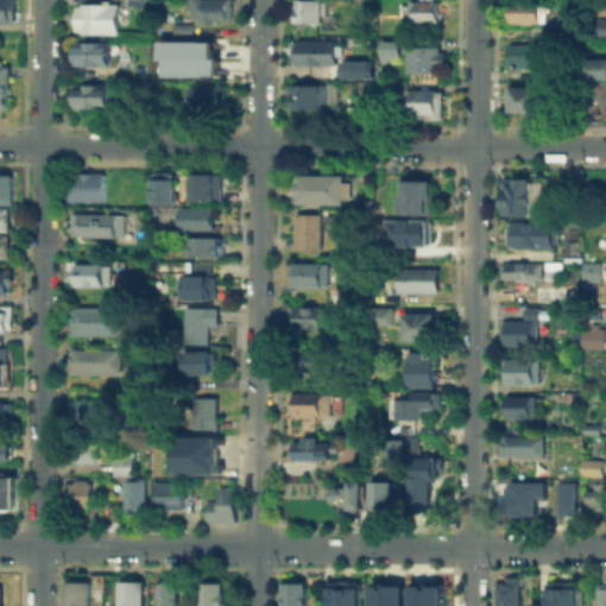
[(0,0),(12,0),(12,25),(0,25),(0,0)]
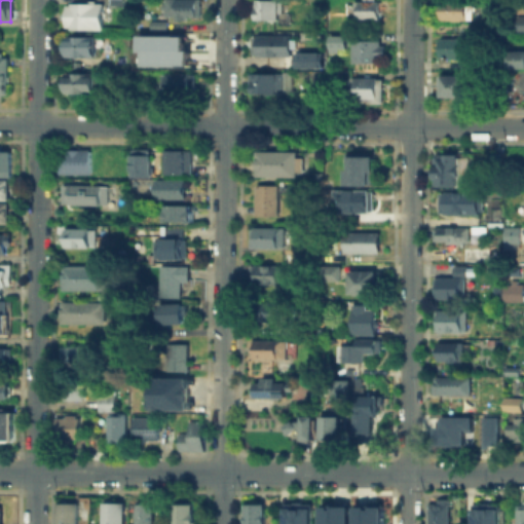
[(162,0),(196,0),(196,19),(161,19),(162,0)]
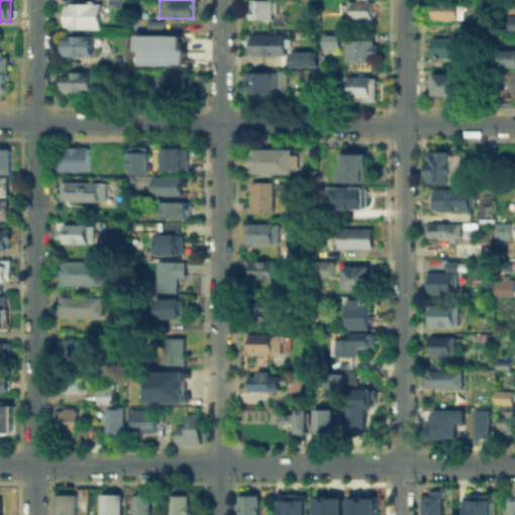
[(345,2),(371,2),(371,19),(345,19),(345,2)]
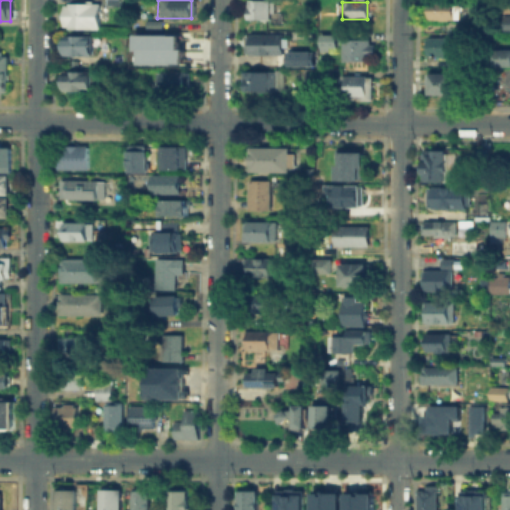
[(424,20),(425,2),(456,2),(456,20),(424,20)]
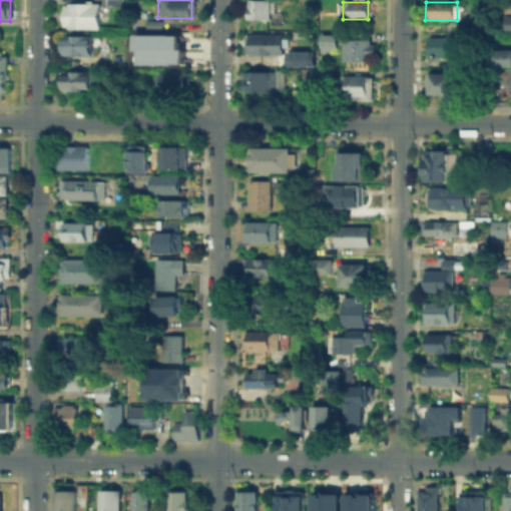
[(91,3),(91,5),(97,5),(97,30),(60,30),(60,5),(69,5),(69,3),(91,3)]
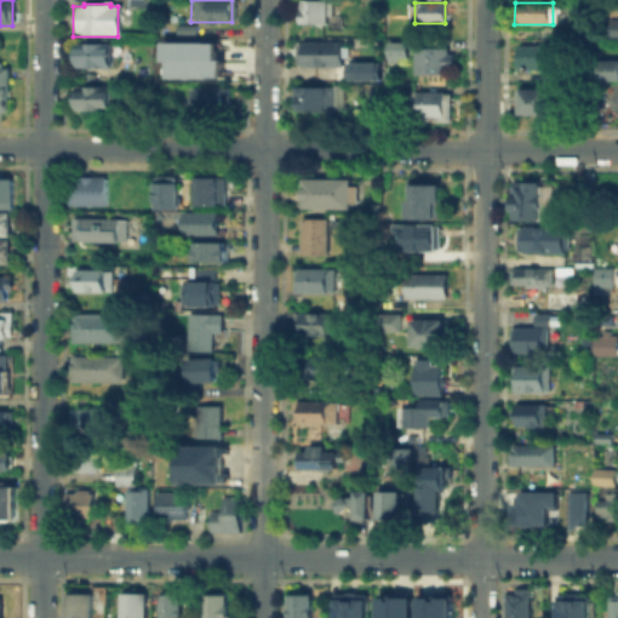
[(325,4),(325,24),(296,23),(296,4),(325,4)]
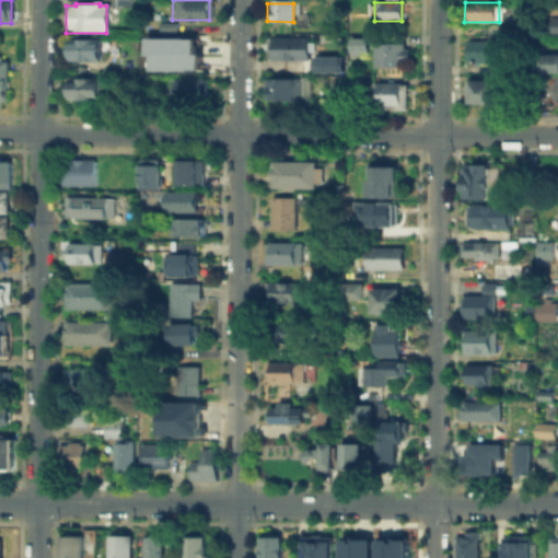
[(557,35),(539,35),(539,16),(557,16),(557,35)]
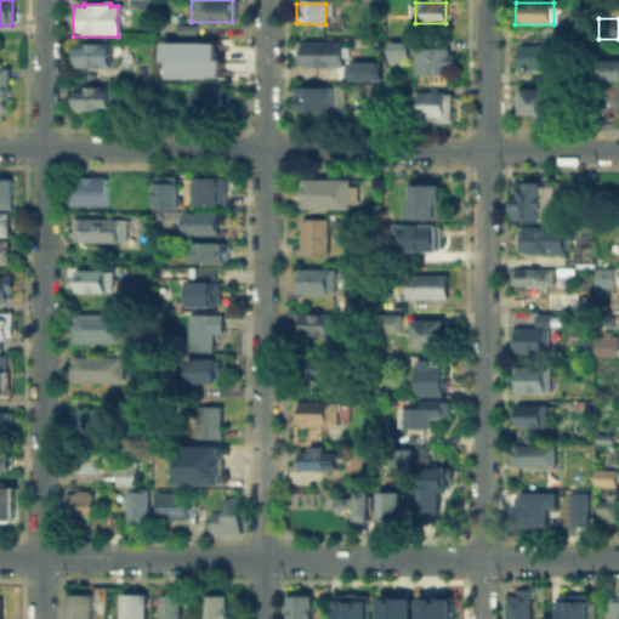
[(175,46),(175,28),(193,28),(193,46),(175,46)]
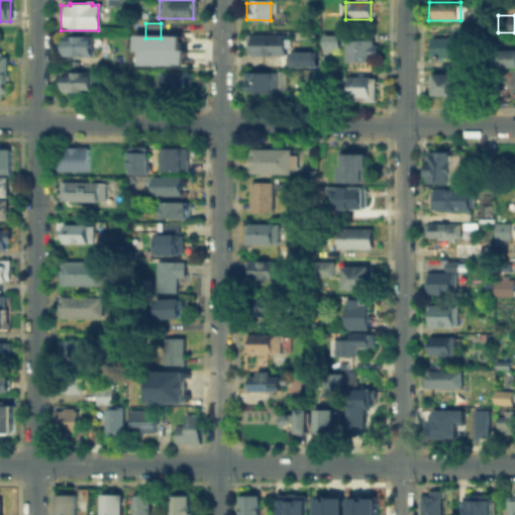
[(333,33),(333,44),(320,44),(320,33),(333,33)]
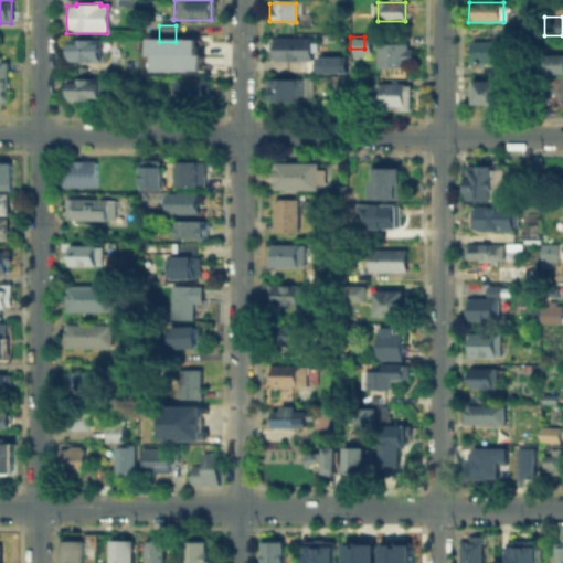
[(308,40),(308,62),(269,61),(269,40),(308,40)]
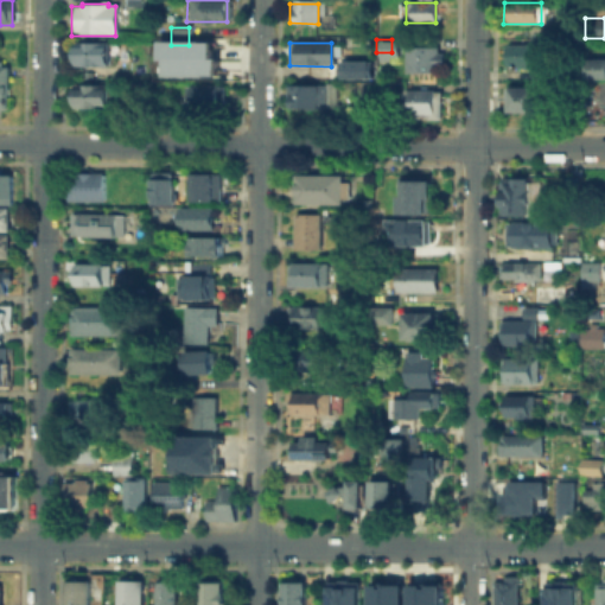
[(104,45),(104,65),(75,65),(75,45),(104,45)]
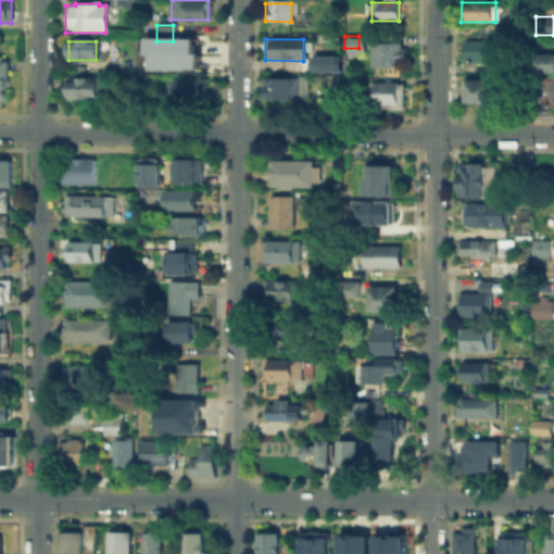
[(167,62),(167,41),(204,42),(204,62),(167,62)]
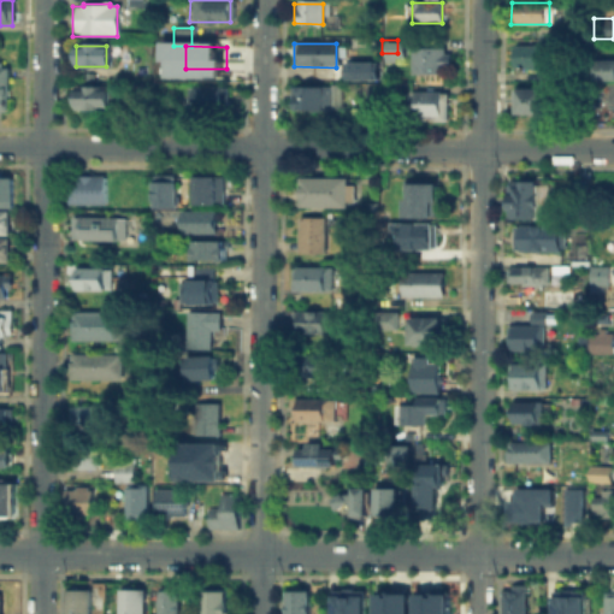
[(512,47),(549,47),(549,68),(512,68),(512,47)]
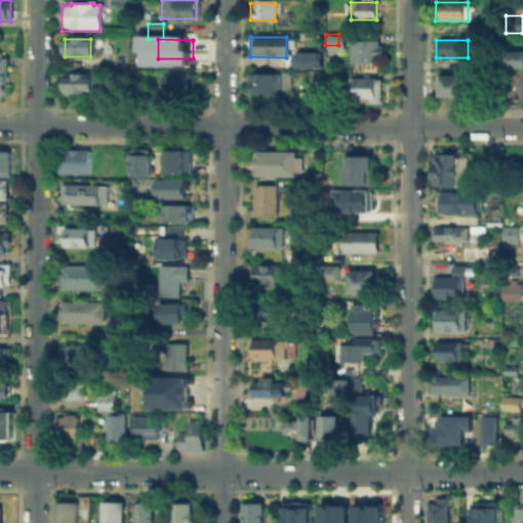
[(379,42),(379,62),(348,62),(349,42),(379,42)]
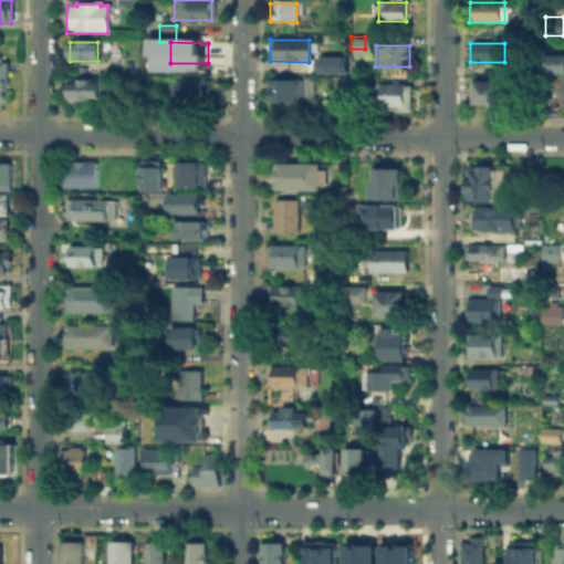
[(343,74),(312,74),(312,58),(343,58),(343,74)]
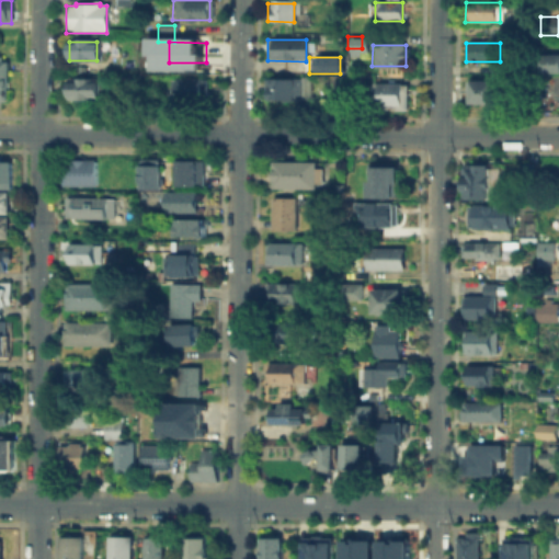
[(557,58),(557,71),(540,71),(540,58),(557,58)]
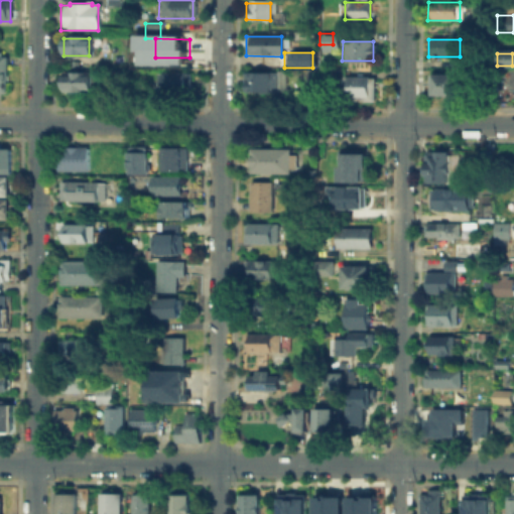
[(452,60),(470,60),(469,69),(452,69),(452,60)]
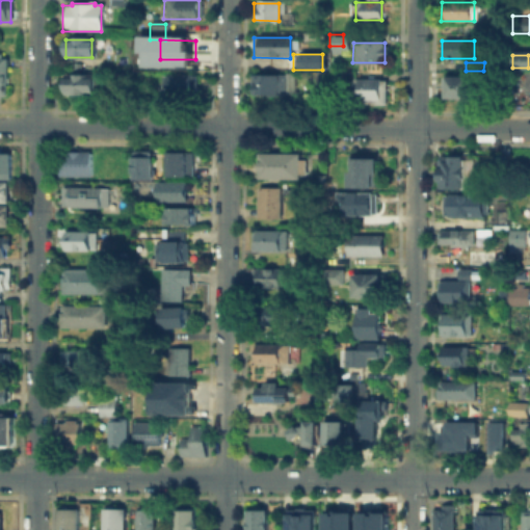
[(62,76),(91,76),(91,95),(62,95),(62,76)]
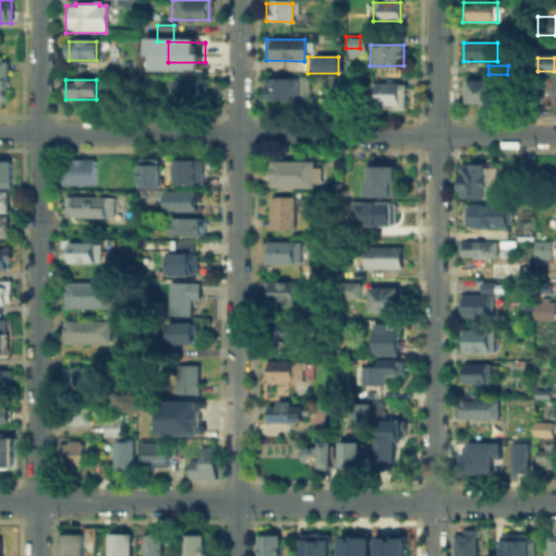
[(206,81),(206,97),(169,96),(169,81),(206,81)]
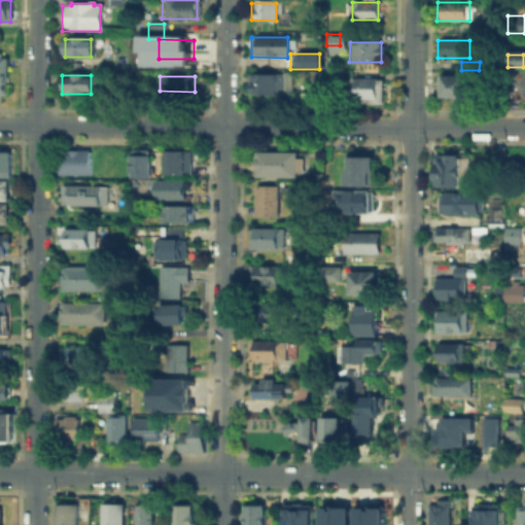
[(249,76),(282,76),(282,94),(249,94),(249,76)]
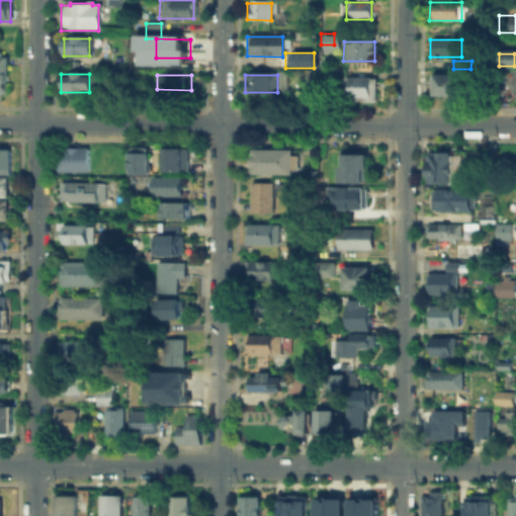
[(344,75),(366,75),(366,95),(344,95),(344,75)]
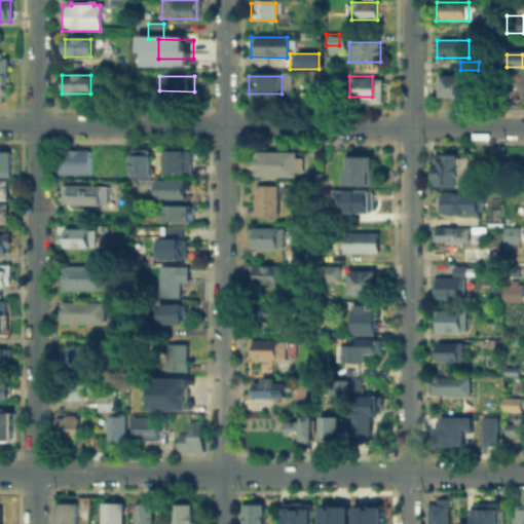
[(437,78),(463,79),(463,96),(436,96),(437,78)]
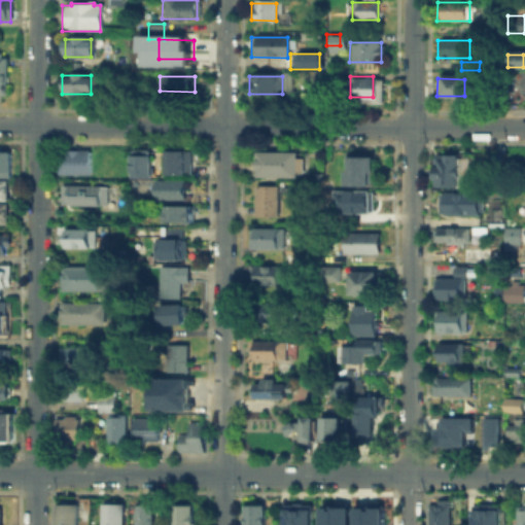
[(56,149),(86,150),(86,175),(56,175),(56,149)]
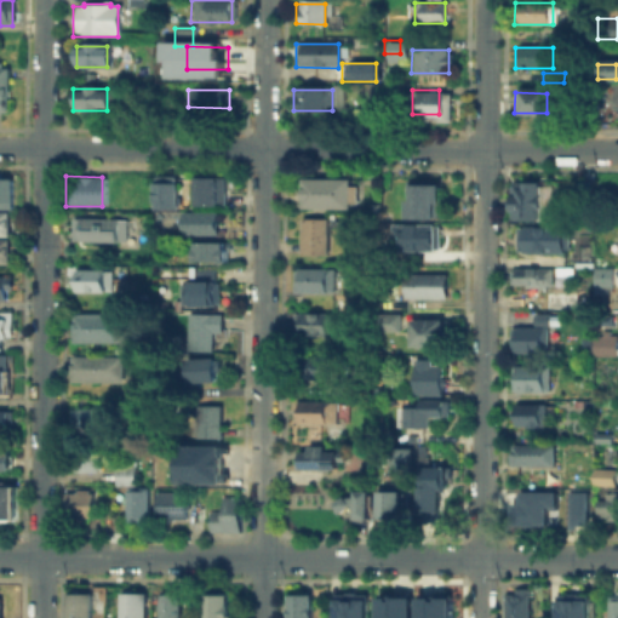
[(153,212),(153,177),(173,177),(172,213),(153,212)]
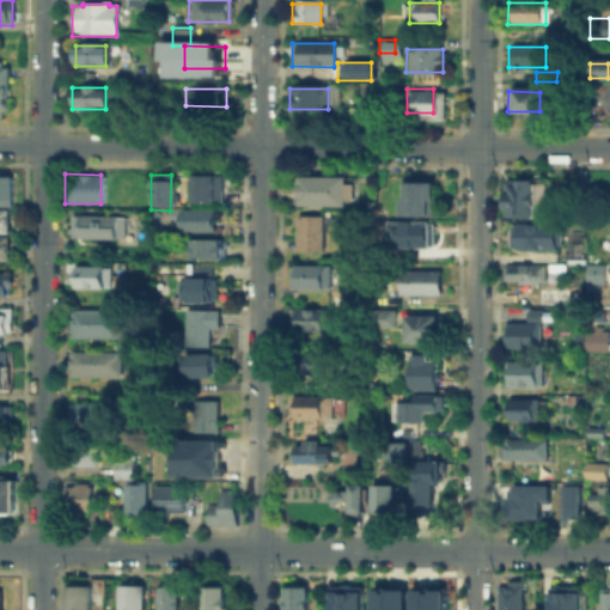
[(188,202),(188,175),(221,175),(221,202),(188,202)]
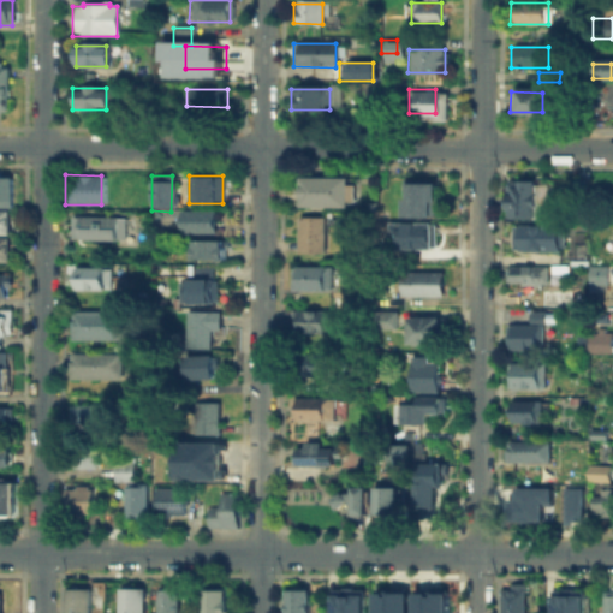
[(0,178),(11,178),(11,210),(0,210),(0,178)]
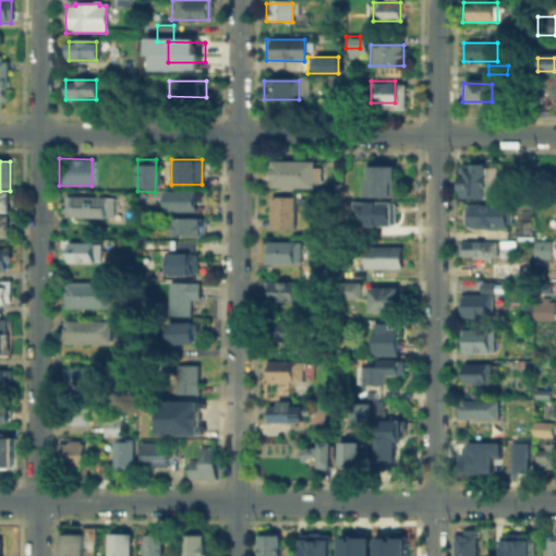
[(269,188),(269,161),(311,161),(310,189),(269,188)]
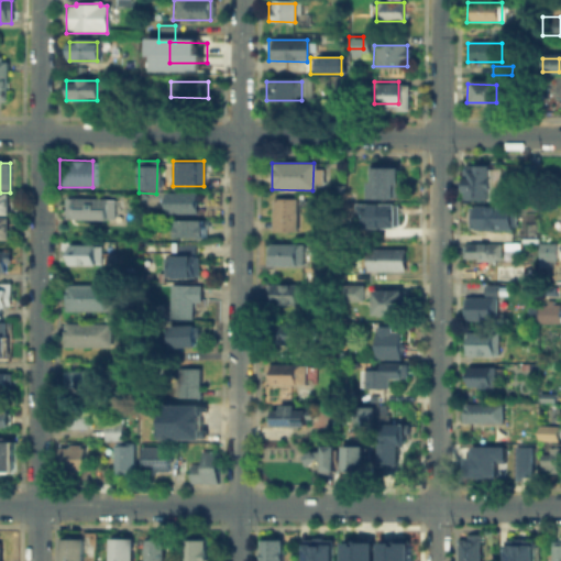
[(464,200),(464,165),(491,165),(491,200),(464,200)]
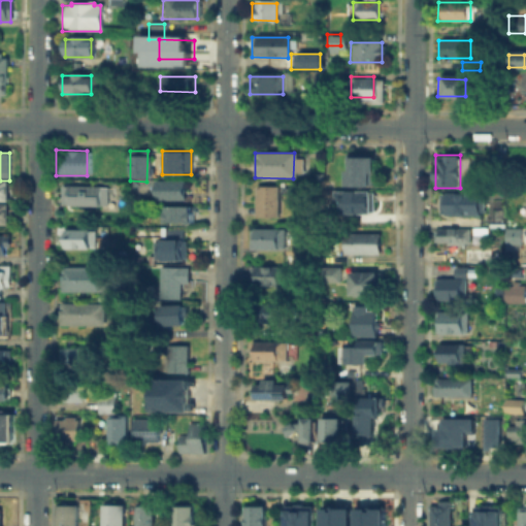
[(344,186),(341,186),(341,173),(344,173),(346,157),(374,157),(374,168),(369,168),(369,186),(344,186)]
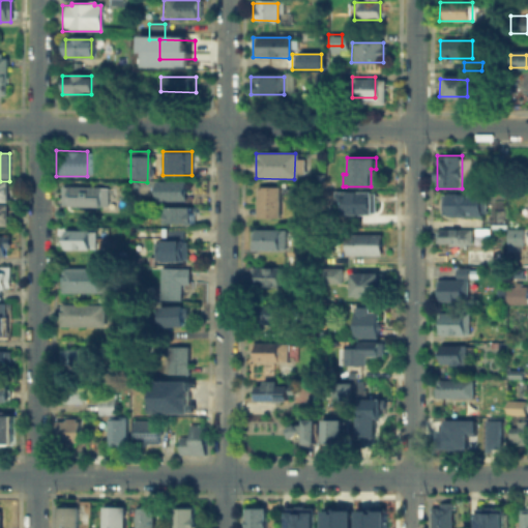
[(153,202),(153,182),(189,182),(189,203),(153,202)]
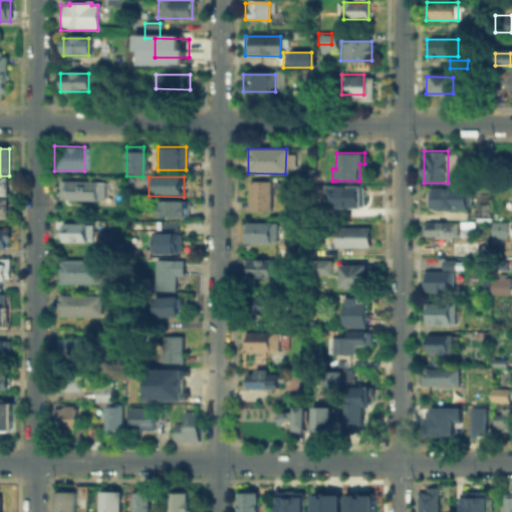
[(59,183),(100,183),(100,201),(59,201),(59,183)]
